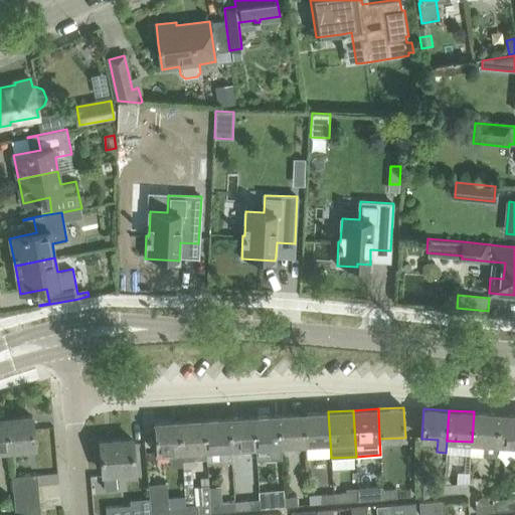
[(304,413),(306,444),(307,458),(331,457),(328,411),(304,413)]
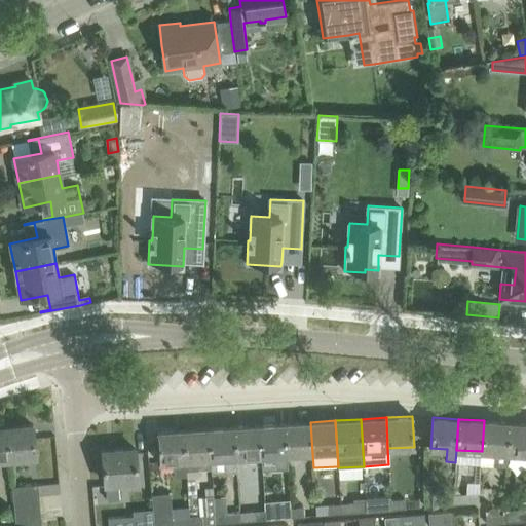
[(506,453),(509,422),(484,420),(482,451),(494,452),(493,465),(505,466),(506,453)]
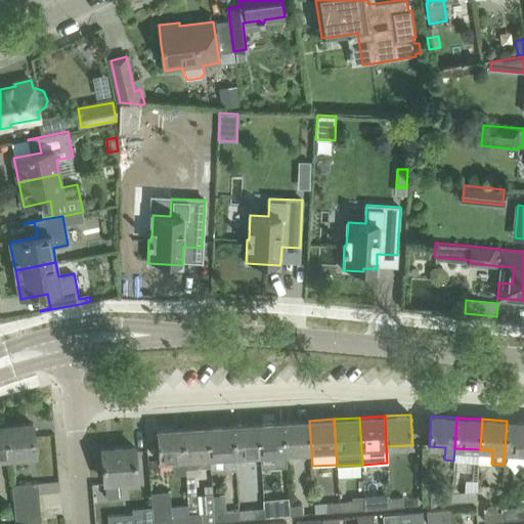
[(284,422),(286,452),(311,451),(309,421),(284,422)]
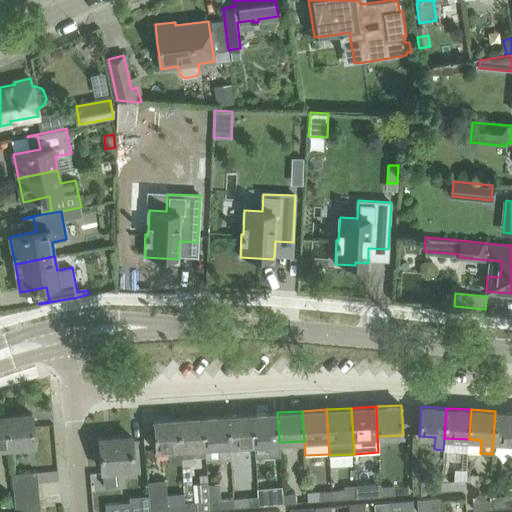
[(511,412),(495,411),(493,441),(511,442),(511,412)]
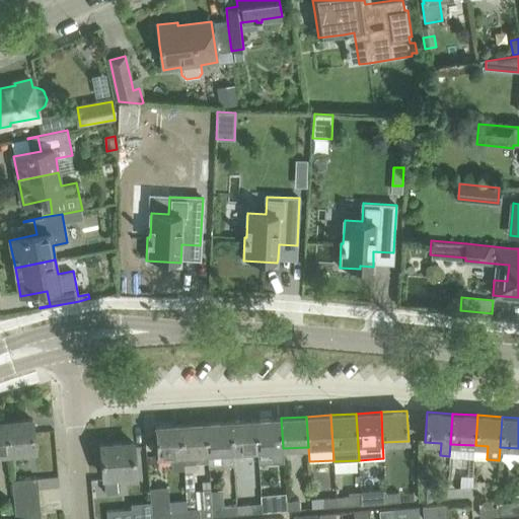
[(256,420),(257,450),(272,449),(273,462),(284,462),(283,448),(281,418),(256,420)]
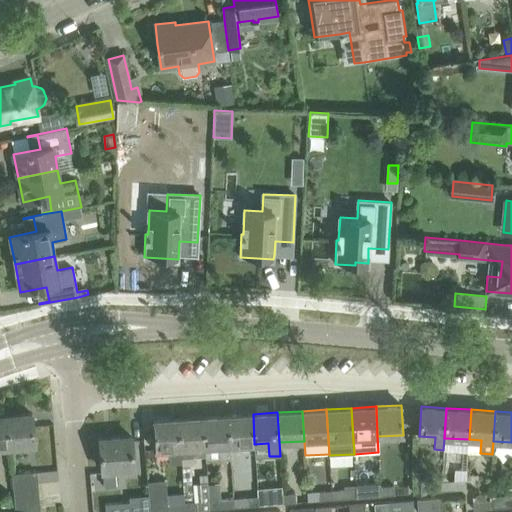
[(9,446),(34,444),(32,414),(21,415),(21,417),(7,418),(9,446)]
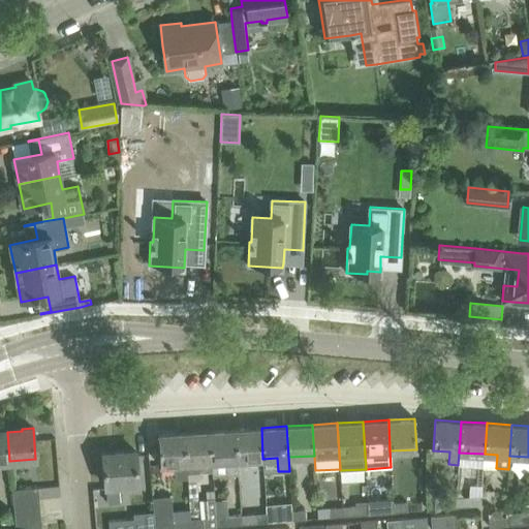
[(236,429),(238,460),(262,459),(261,428),(236,429)]
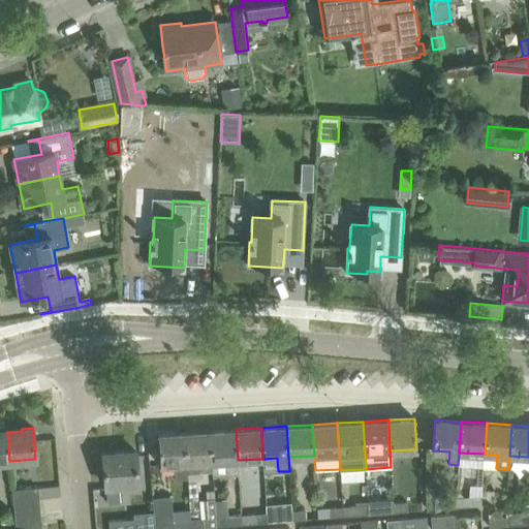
[(236,429),(210,431),(212,462),(213,471),(213,475),(239,474),(238,460),(236,429)]
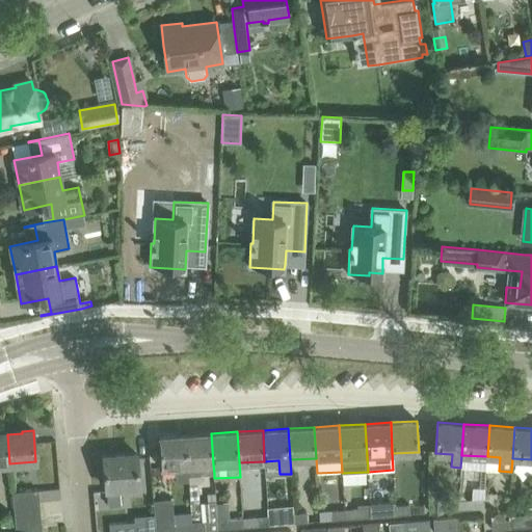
[(188,475),(214,474),(213,464),(211,433),(186,434),(188,475)]
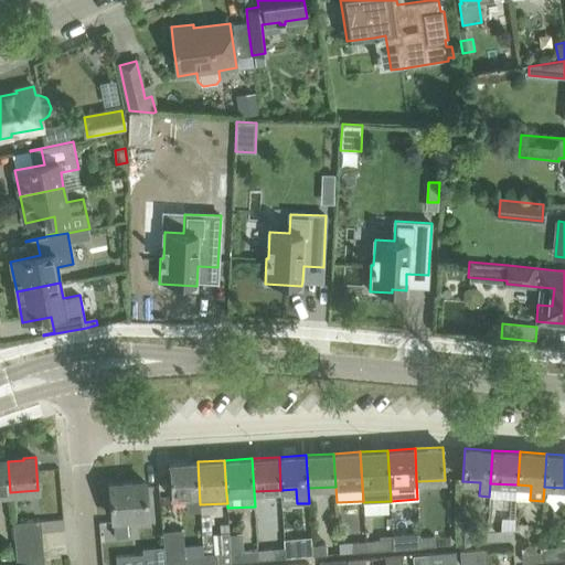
[(0,493),(10,492),(8,461),(0,461),(0,493)]
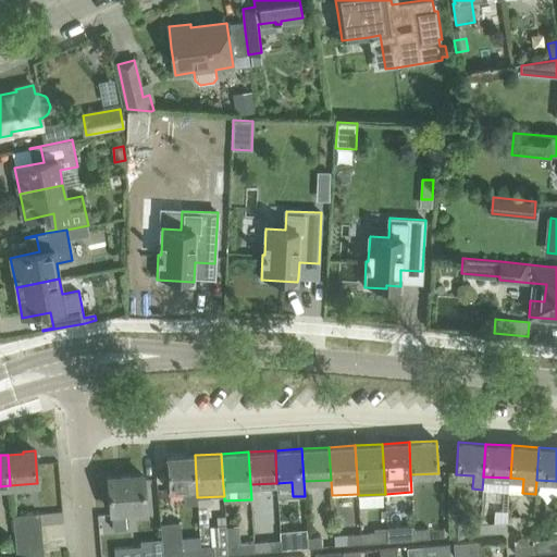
[(184,505),(198,505),(197,497),(195,455),(166,457),(169,490),(183,489),(184,505)]
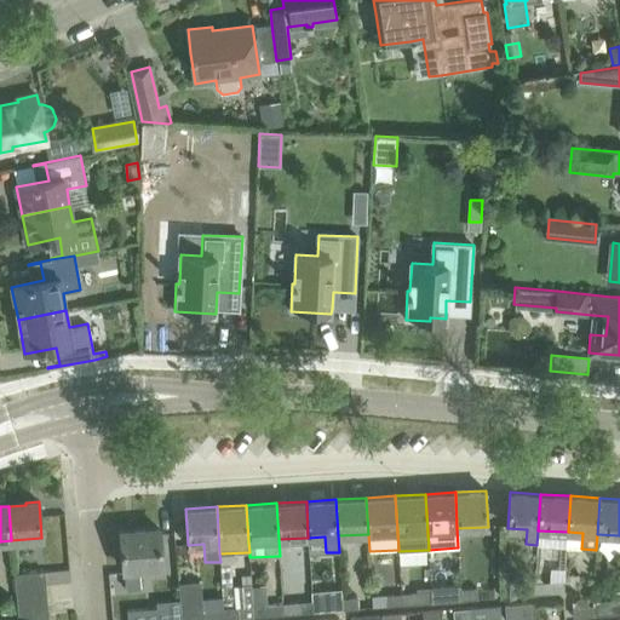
[(128,619),(160,619),(159,608),(143,609),(139,573),(162,572),(160,529),(121,532),(124,569),(125,569),(128,619)]
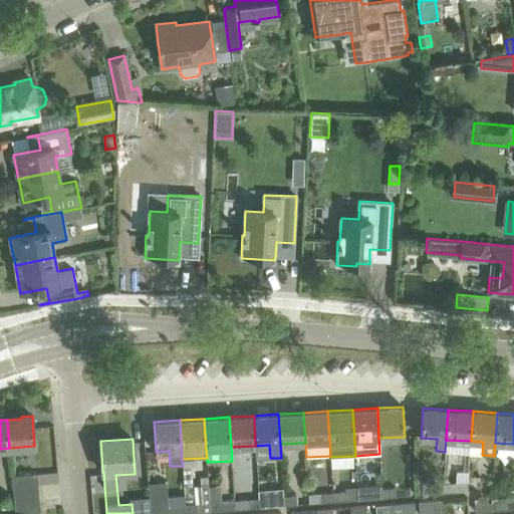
[(429,478),(430,473),(415,472),(414,496),(429,496),(429,494),(444,493),(443,483),(443,479),(429,478)]
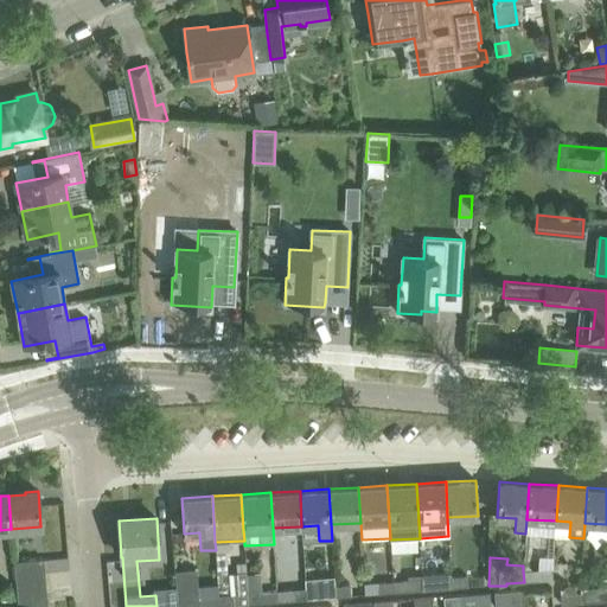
[(16,576),(45,573),(45,566),(44,560),(14,562),(16,576)]
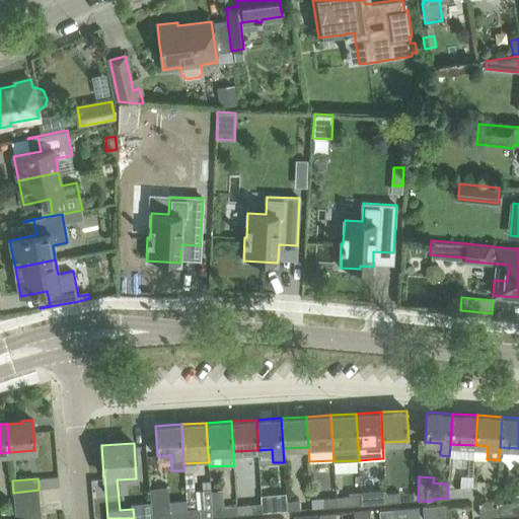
[(448,488),(449,484),(447,484),(447,488),(448,498),(472,496),(471,486),(455,487),(448,488)]
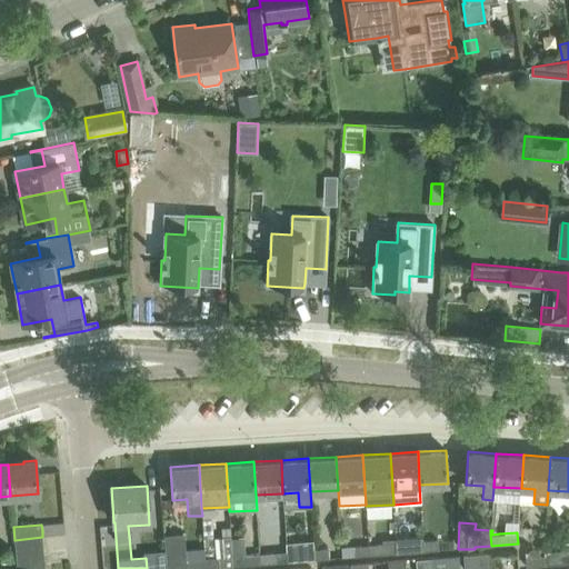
[(165,536),(167,568),(196,568),(205,568),(205,558),(187,560),(185,533),(165,536)]
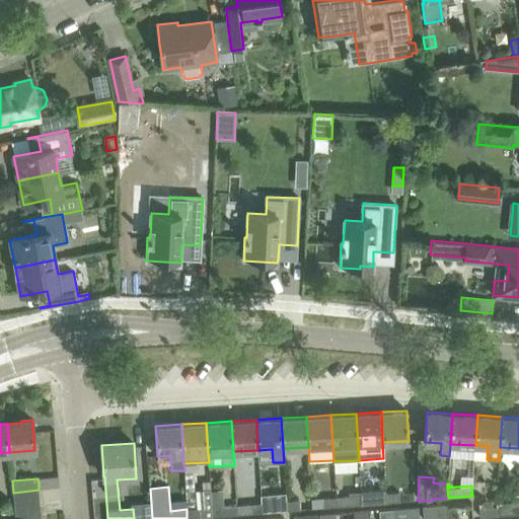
[(196,491),(197,509),(187,509),(187,518),(213,516),(212,504),(210,490),(209,490),(209,487),(201,487),(201,491),(196,491)]
